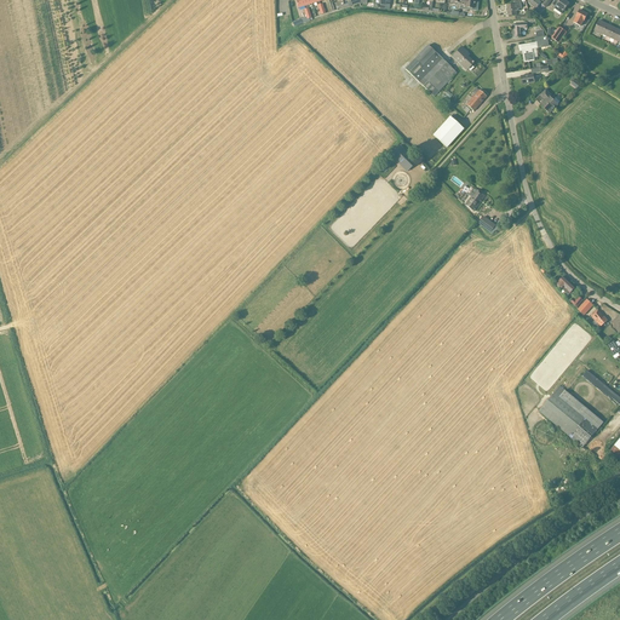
[(460,0),(460,4),(460,9),(469,10),(469,9),(474,9),(474,0),(460,0)]
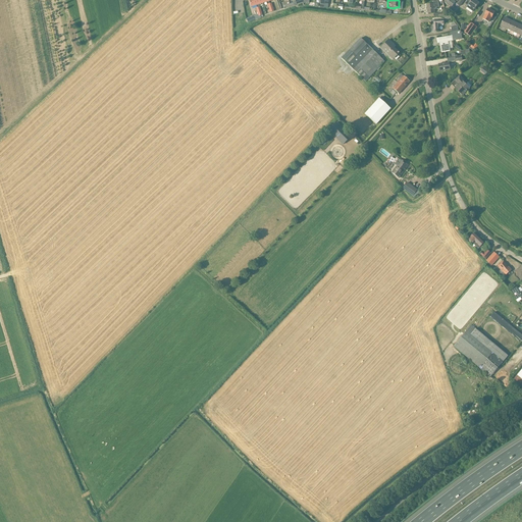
[(456,2),(453,0),(446,0),(445,2),(449,5),(447,8),(449,11),(456,2)]
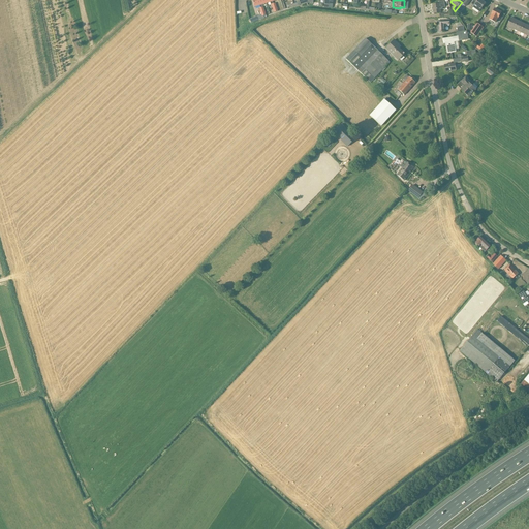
[(479,11),(480,9),(486,3),(480,0),(474,0),(471,4),(474,5),(473,7),(479,11)]
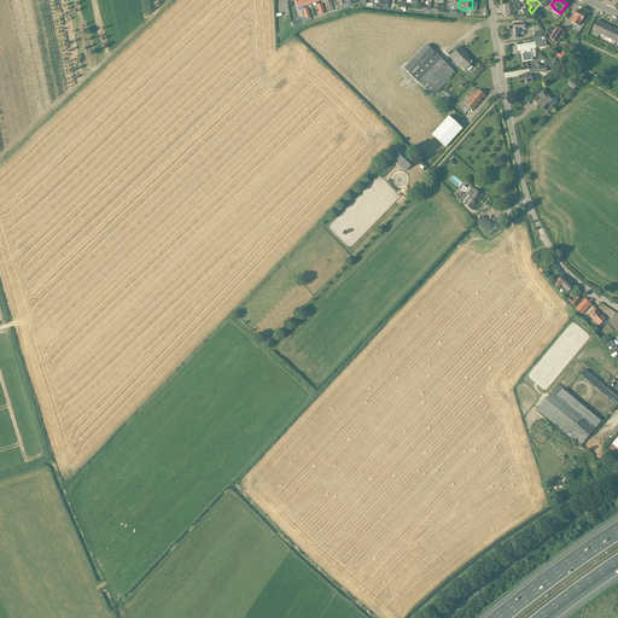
[(514,15),(514,11),(517,11),(517,10),(520,9),(519,1),(512,3),(512,5),(505,5),(507,16),(514,15)]
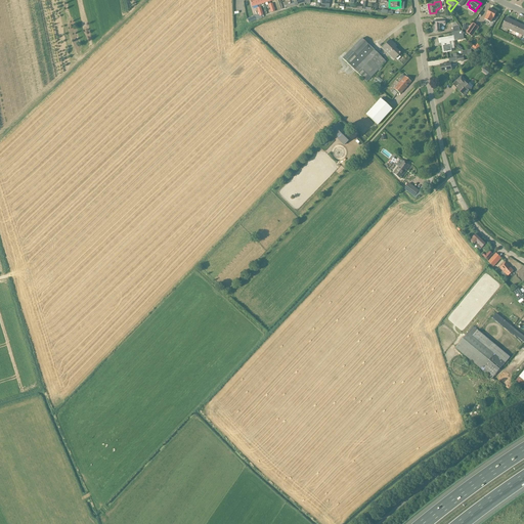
[(493,17),(496,12),(489,8),(486,14),(487,14),(484,18),(490,23),(493,17)]
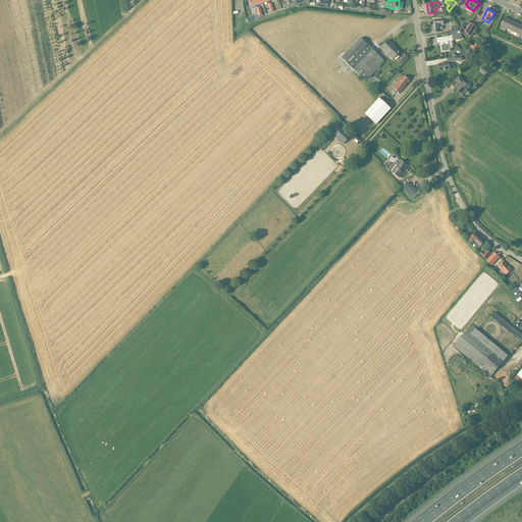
[(501,27),(507,30),(511,20),(505,17),(501,27)]
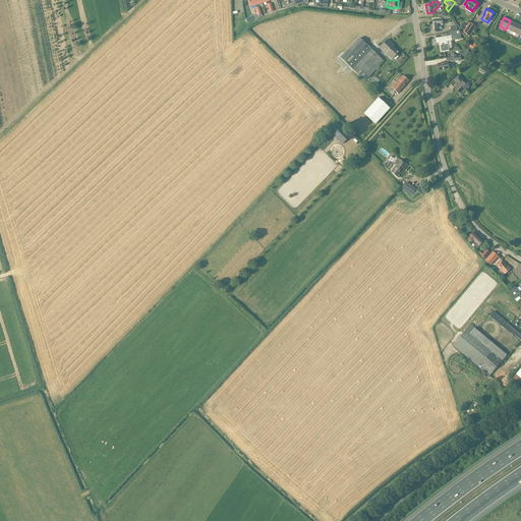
[(430,20),(431,32),(439,32),(438,24),(443,24),(443,20),(430,20)]
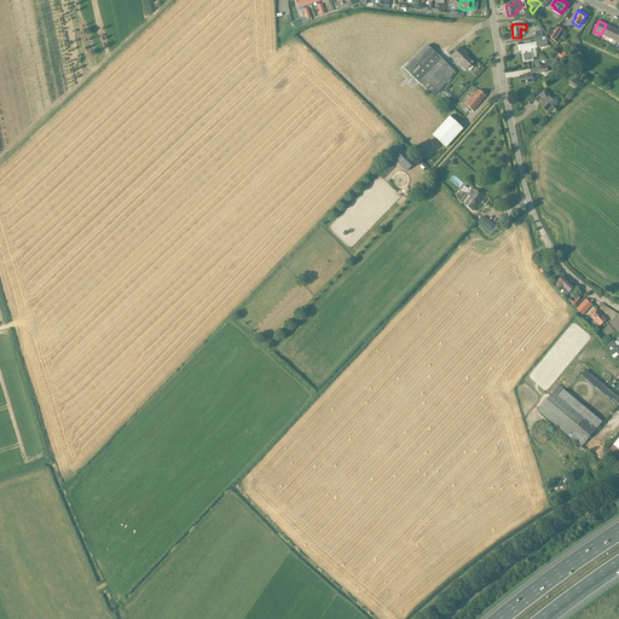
[(614,28),(606,24),(601,35),(609,39),(614,28)]
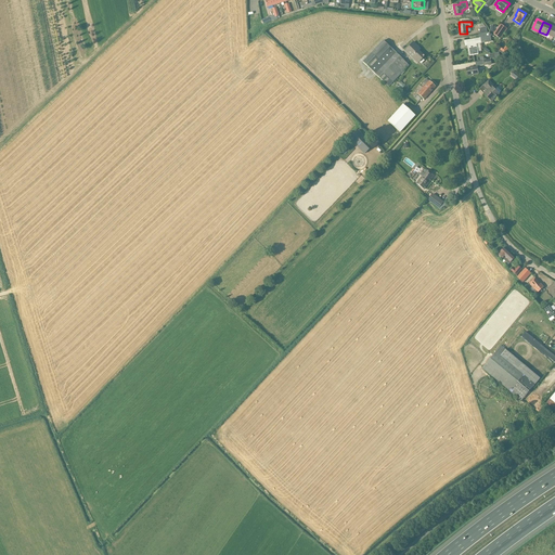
[(487,27),(486,27),(482,24),(477,25),(479,28),(480,34),(487,33),(487,27)]
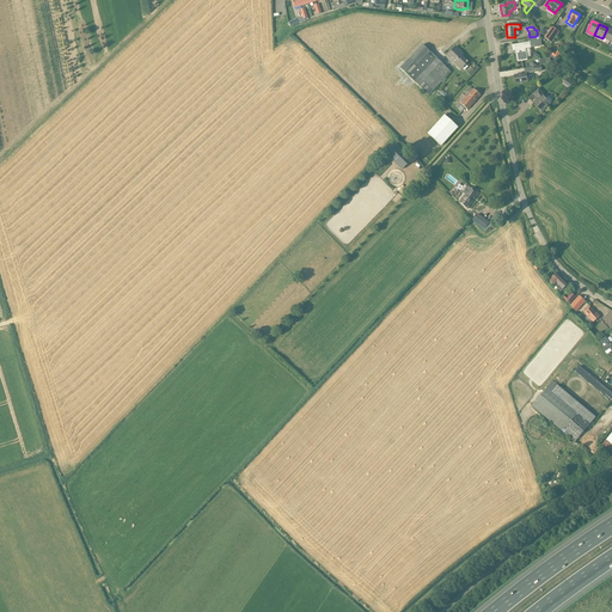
[(560,32),(552,28),(545,38),(551,43),(560,32)]
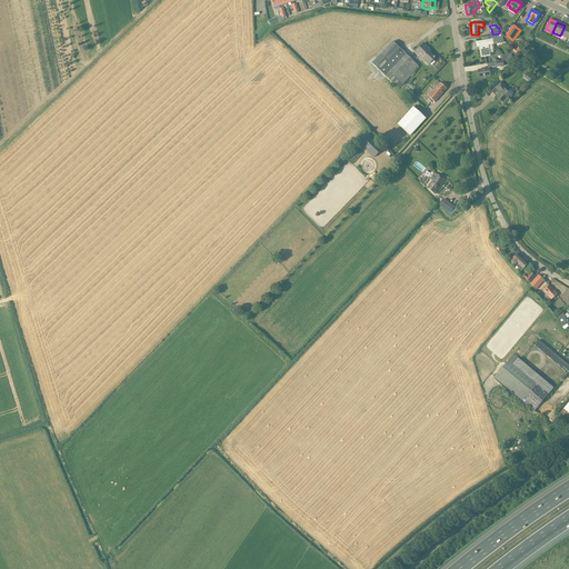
[(490,56),(488,46),(493,45),(492,39),(476,42),(477,48),(479,47),(481,58),(490,56)]
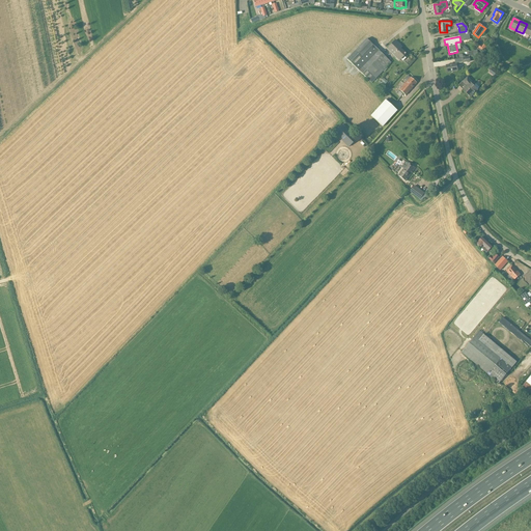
[(391,62),(367,39),(346,59),(371,83),(391,62)]
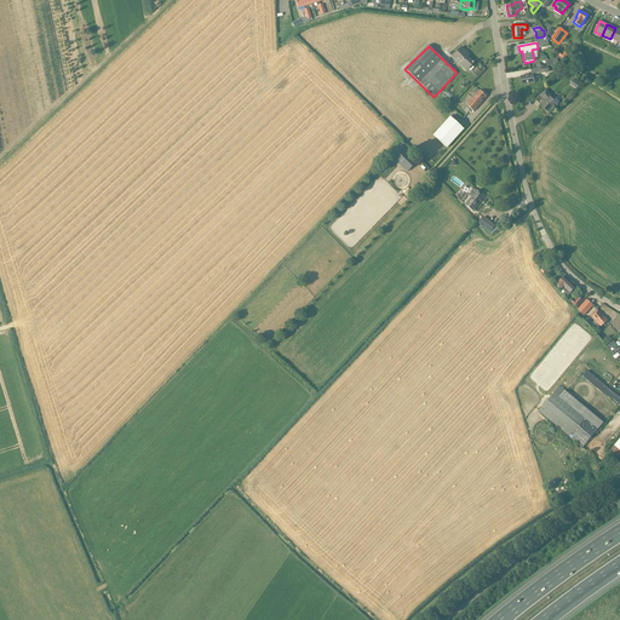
[(469,55),(461,47),(452,57),(466,70),(468,69),(471,72),(474,68),(471,65),(474,63),(468,57),(469,55)]
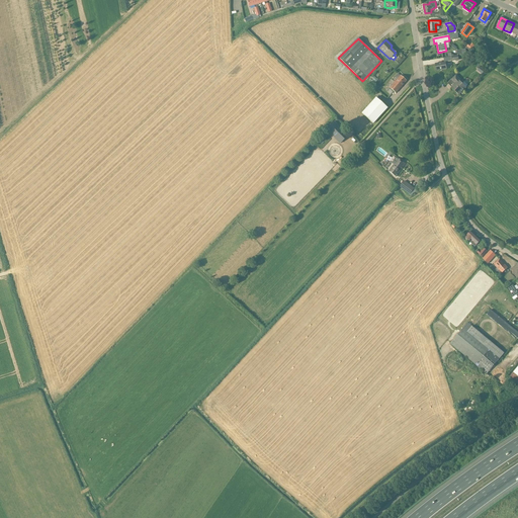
[(436,72),(443,71),(447,70),(446,62),(435,64),(436,72)]
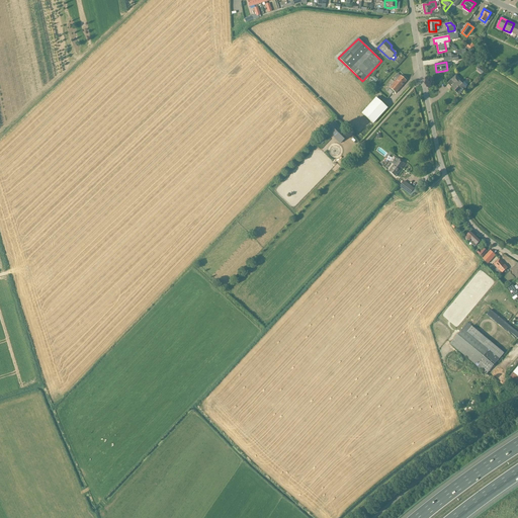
[(391,95),(394,91),(395,93),(406,81),(400,76),(398,74),(394,77),(397,80),(390,88),(386,92),(391,95)]
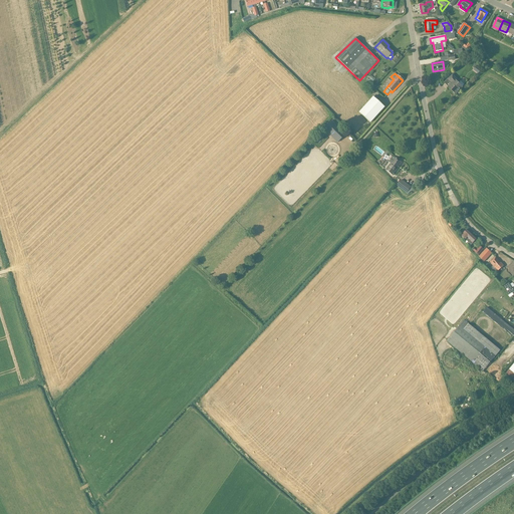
[(444,82),(448,86),(455,93),(462,87),(458,83),(460,81),(452,74),(447,79),(448,79),(444,82)]
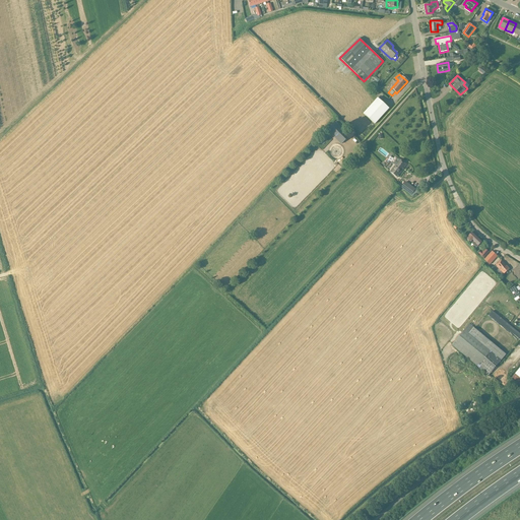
[(389,109),(377,99),(363,114),(375,125),(389,109)]
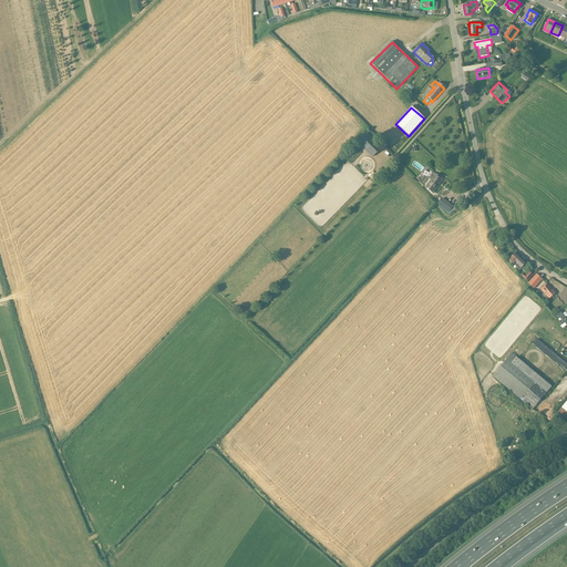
[(366,133),(357,142),(372,157),(381,148),(366,133)]
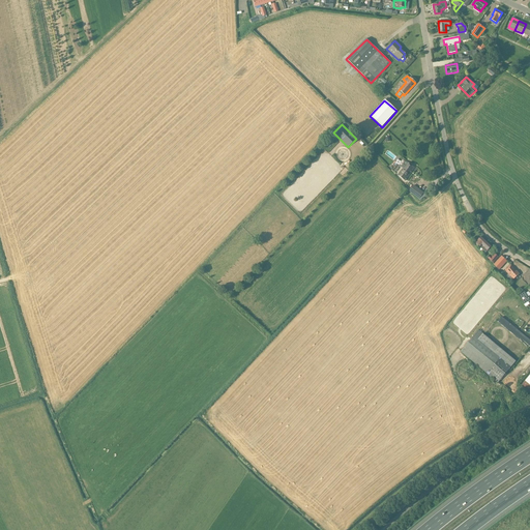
[(405,165),(398,174),(406,180),(415,167),(406,160),(404,164),(405,165)]
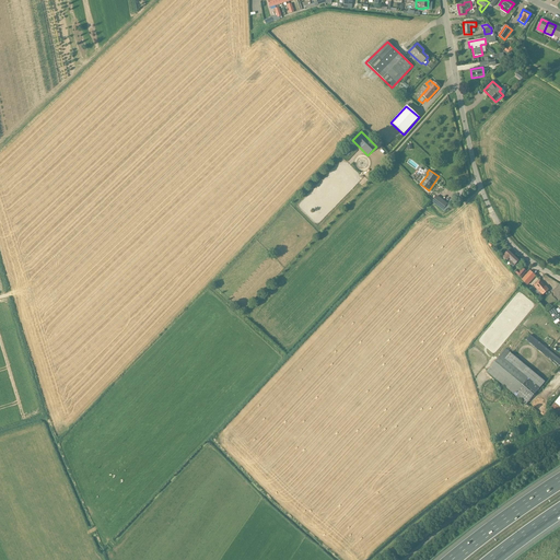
[(432,202),(442,210),(443,210),(447,203),(436,196),(432,202)]
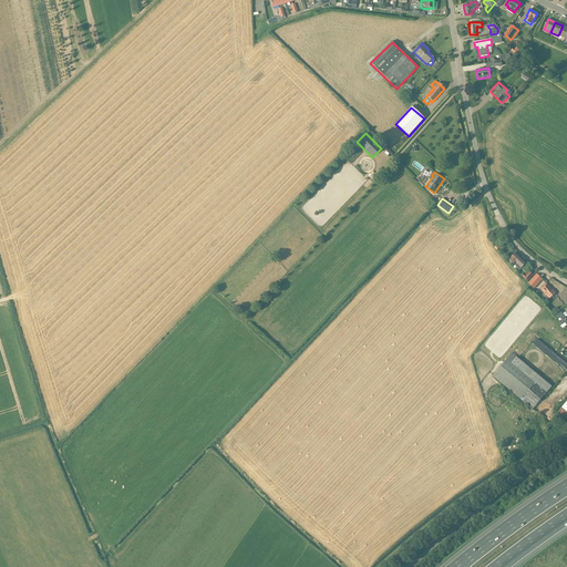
[(519,270),(522,268),(526,264),(515,254),(508,260),(519,270)]
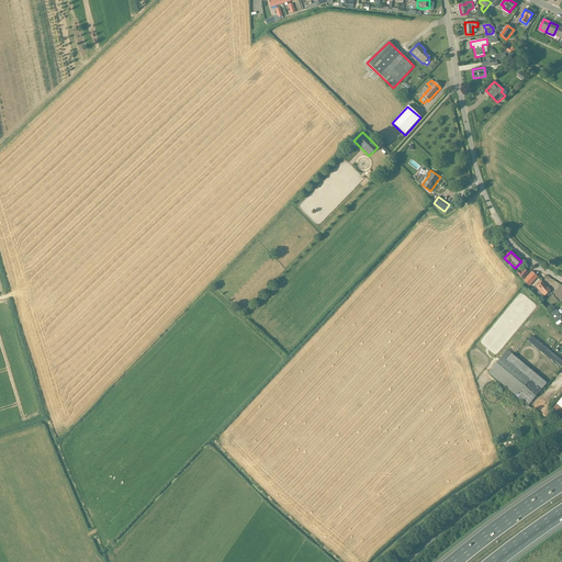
[(517,273),(519,276),(523,279),(528,272),(525,269),(521,273),(519,271),(517,273)]
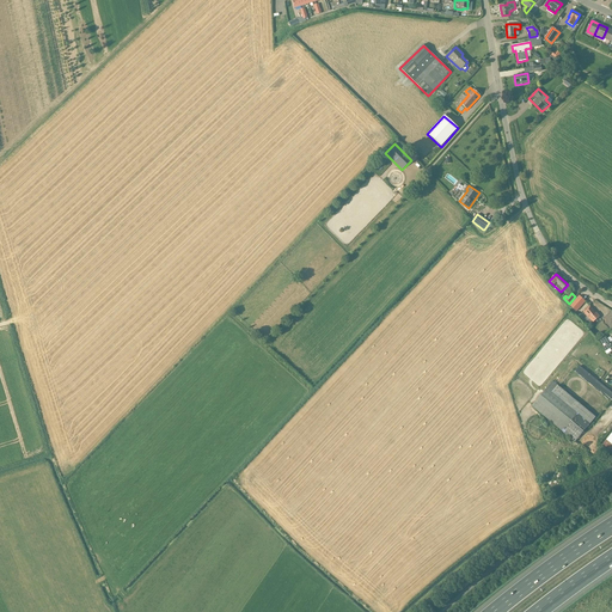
[(580,295),(570,306),(577,312),(587,301),(580,295)]
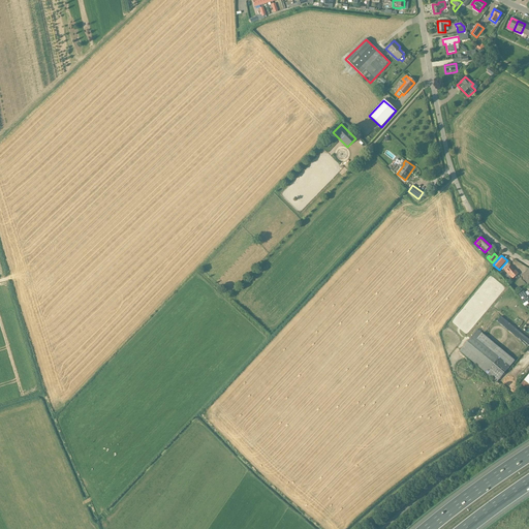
[(519,273),(518,273),(510,265),(504,270),(512,279),(519,273)]
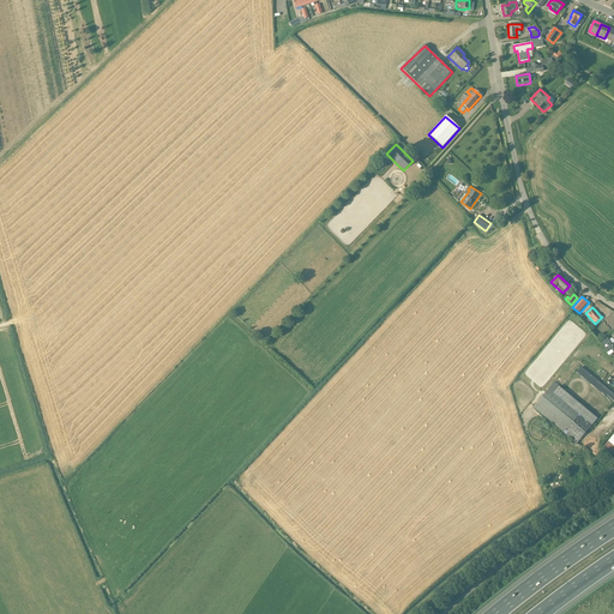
[(613,353),(613,351),(613,342),(612,343),(607,337),(601,342),(603,345),(606,351),(607,354),(612,350),(613,353)]
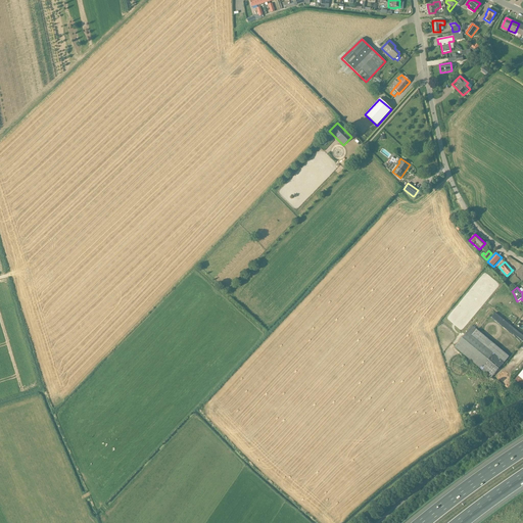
[(516,336),(522,340),(522,338),(522,335),(495,313),(491,318),(515,337),(516,336)]
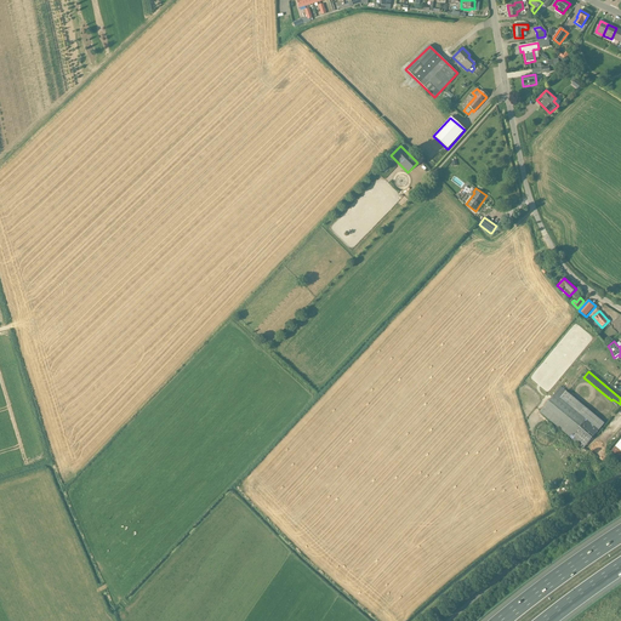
[(604,423),(567,392),(560,387),(540,412),(584,449),(604,423)]
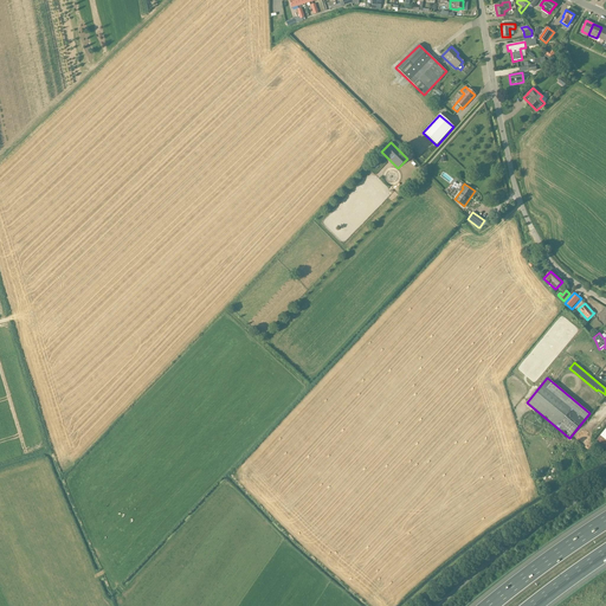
[(550,466),(543,482),(549,484),(556,469),(550,466)]
